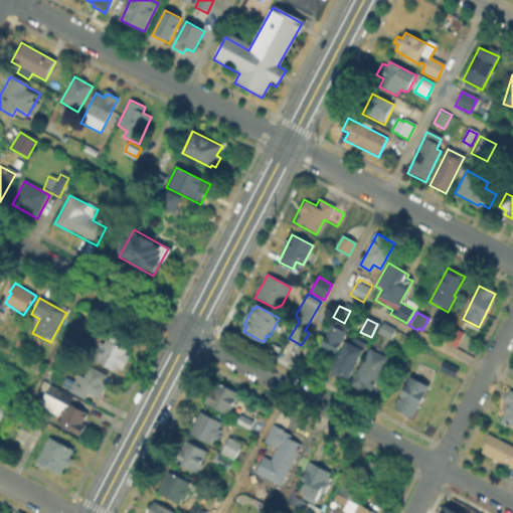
[(320,348),(333,322),(349,331),(336,356),(320,348)]
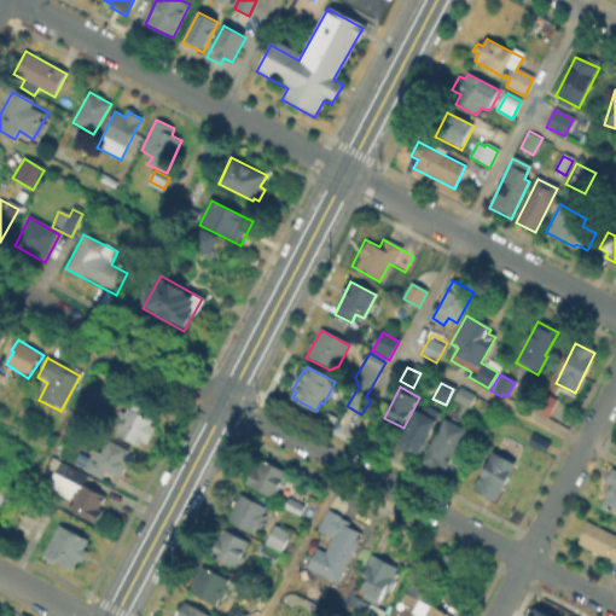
[(474,396),(469,407),(454,400),(459,389),(474,396)]
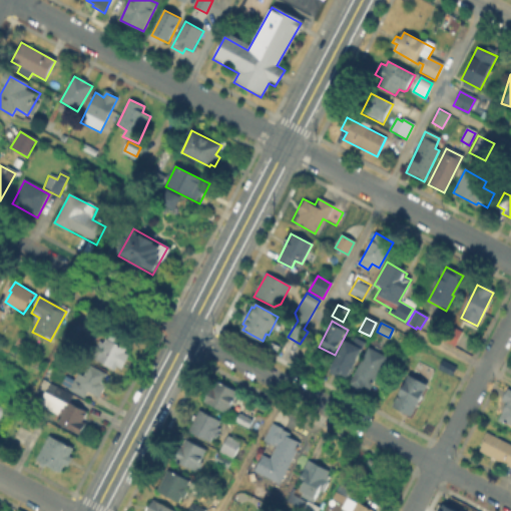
[(92,358),(103,337),(130,351),(119,372),(92,358)]
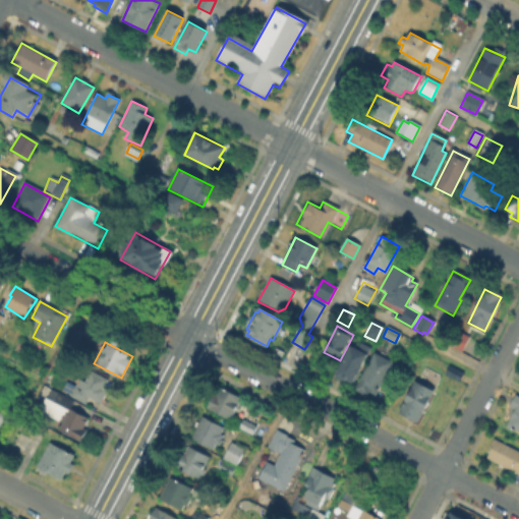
[(351,387),(335,379),(352,344),(358,347),(361,342),(371,348),(351,387)]
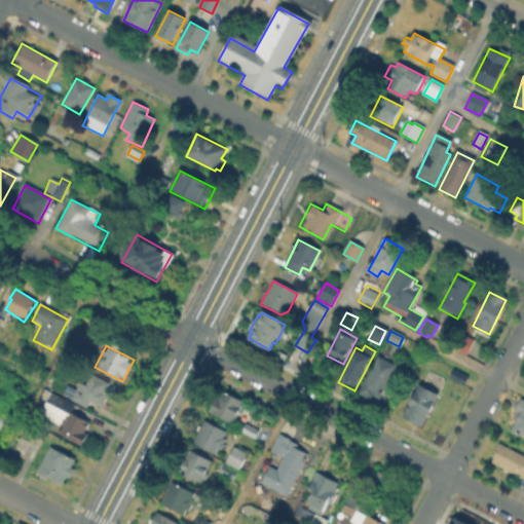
[(377,358),(398,369),(380,400),(361,388),(377,358)]
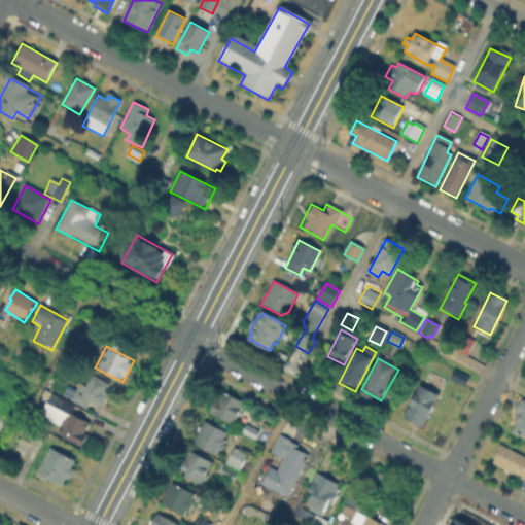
[(102,411),(89,403),(84,410),(63,396),(79,368),(115,388),(102,411)]
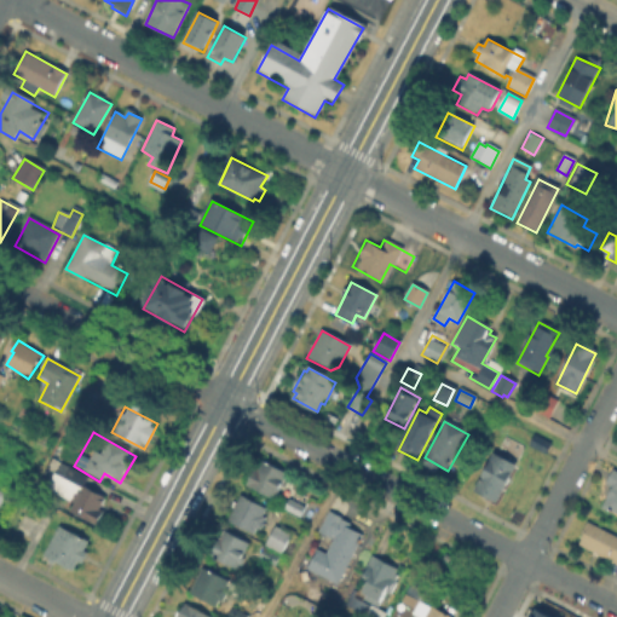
[(529,447),(534,436),(551,445),(545,456),(529,447)]
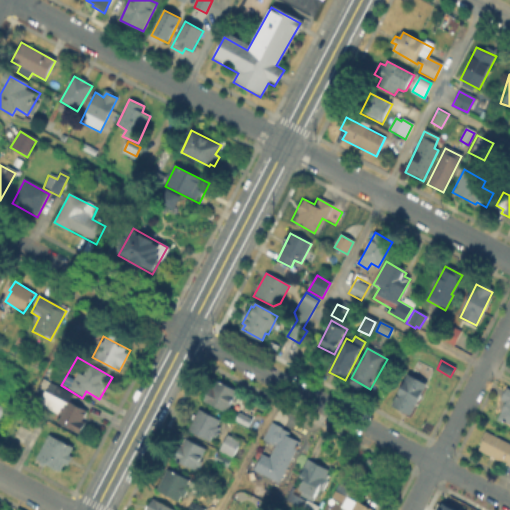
[(409,374),(429,385),(410,418),(390,406),(409,374)]
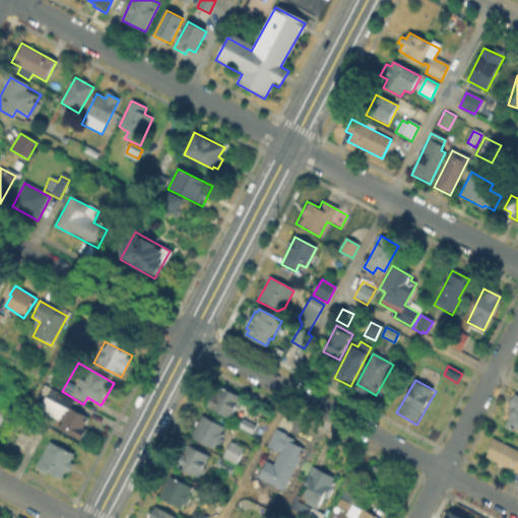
[(243,397),(231,418),(206,407),(208,401),(217,383),(243,397)]
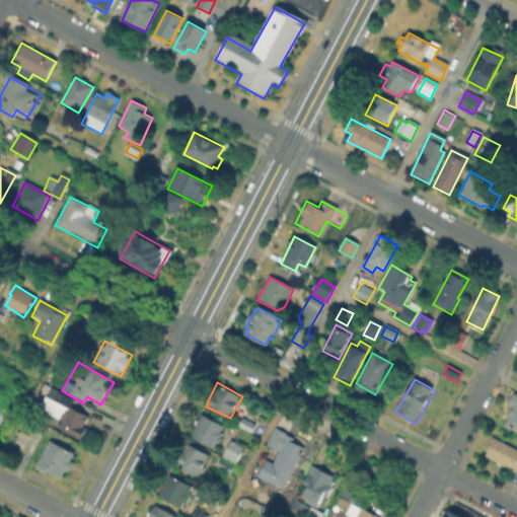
[(70,399),(61,415),(58,421),(39,411),(46,397),(53,401),(58,392),(70,399)]
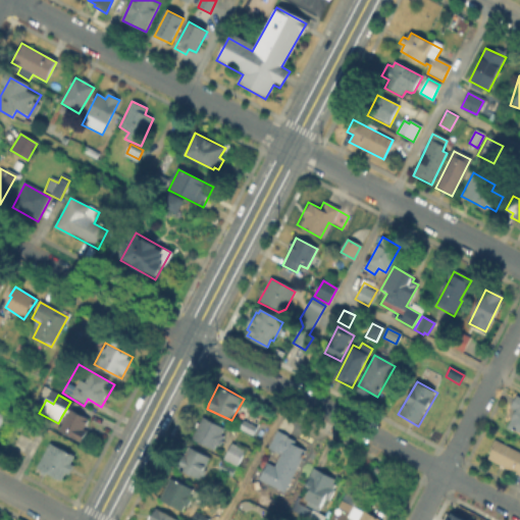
[(516,412),(511,409),(517,397),(519,398),(519,433),(508,427),(516,412)]
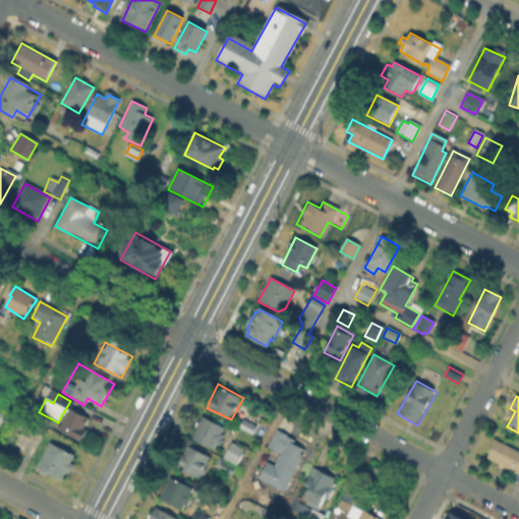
[(88,420),(83,429),(85,430),(80,441),(60,429),(61,424),(69,410),(88,420)]
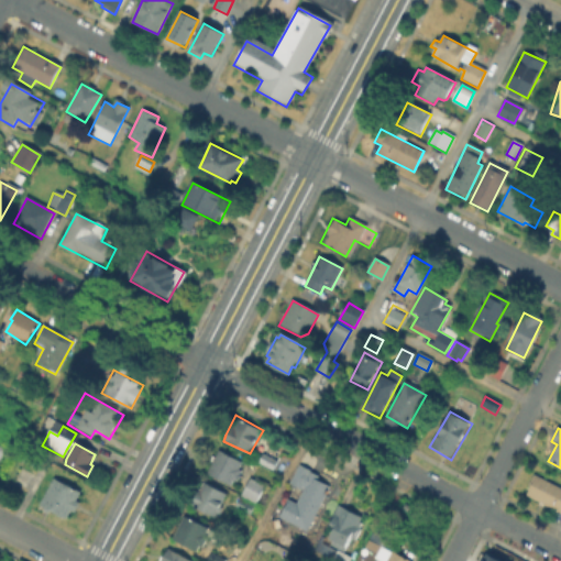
[(218,452),(244,466),(235,482),(226,484),(206,473),(218,452)]
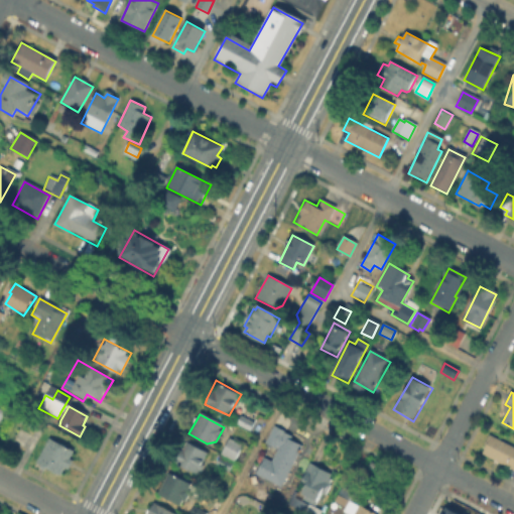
[(236,426),(242,416),(254,423),(249,433),(236,426)]
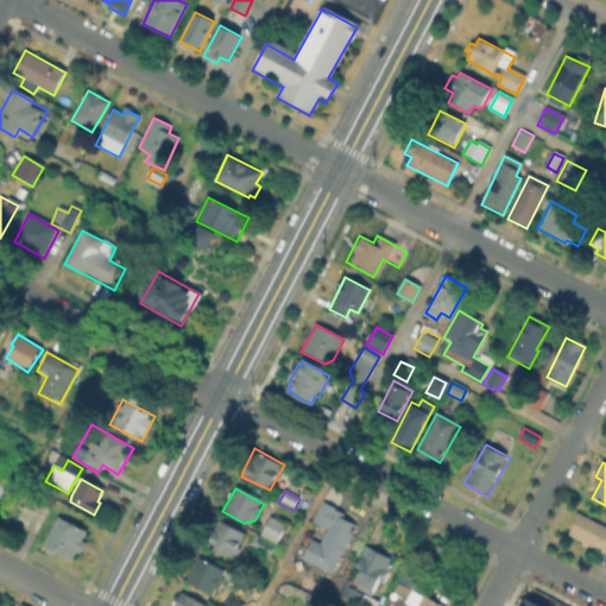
[(335,510),(326,529),(313,523),(323,503),(335,510)]
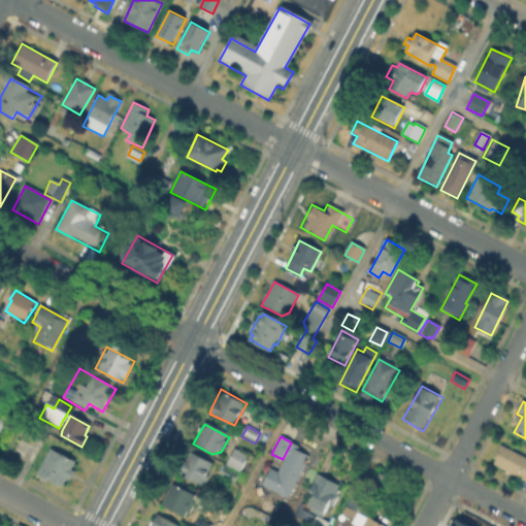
[(502,446),(525,458),(525,482),(493,464),(502,446)]
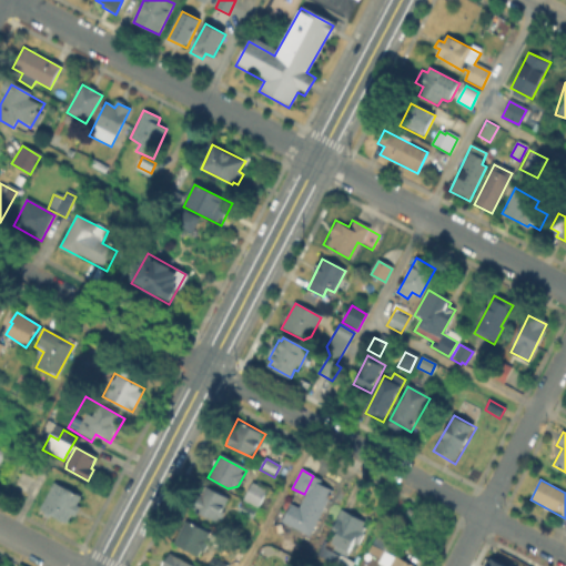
[(333,493),(309,537),(282,523),(292,505),(299,508),(313,482),(333,493)]
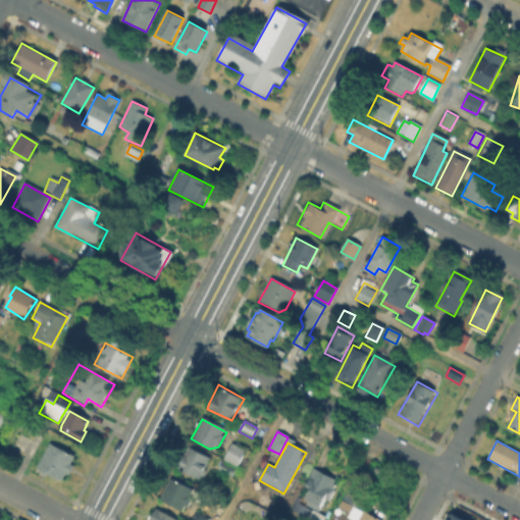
[(232,444),(245,452),(236,467),(223,460),(232,444)]
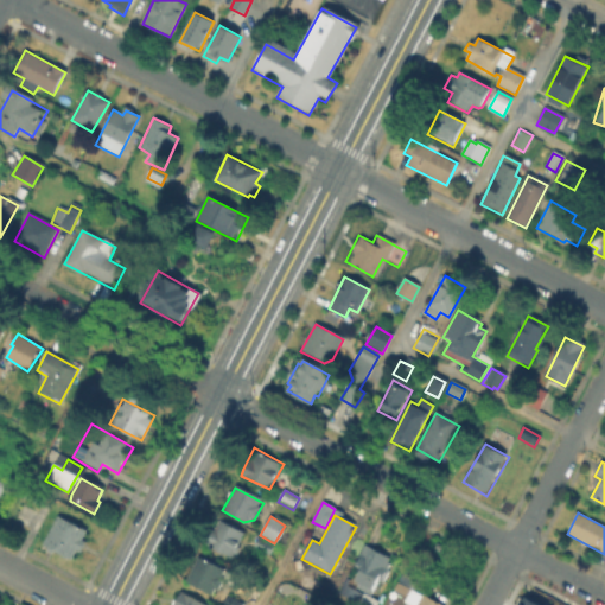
[(57,518),(88,535),(78,554),(76,553),(72,560),(43,545),(57,518)]
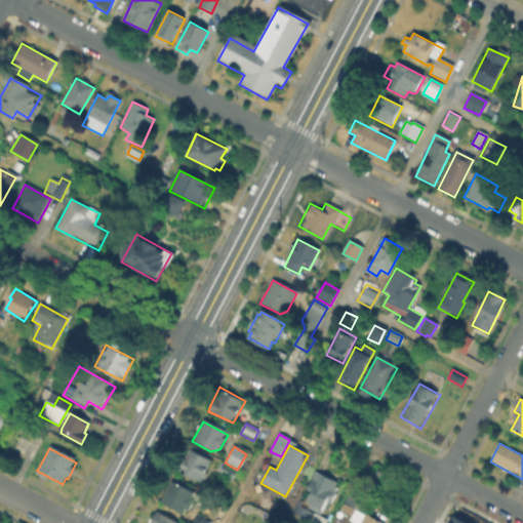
[(188,451),(209,461),(200,482),(178,472),(188,451)]
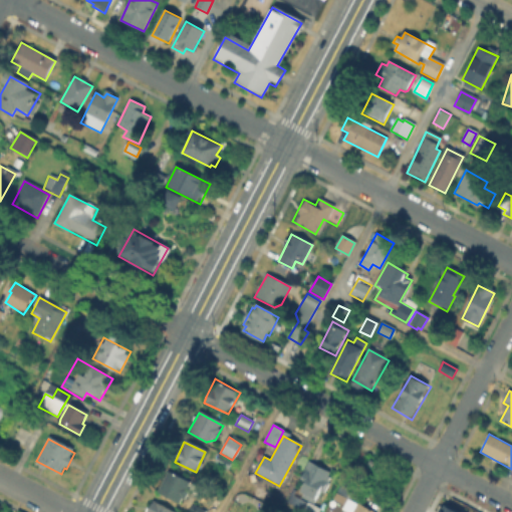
[(215,465),(219,458),(230,463),(226,471),(215,465)]
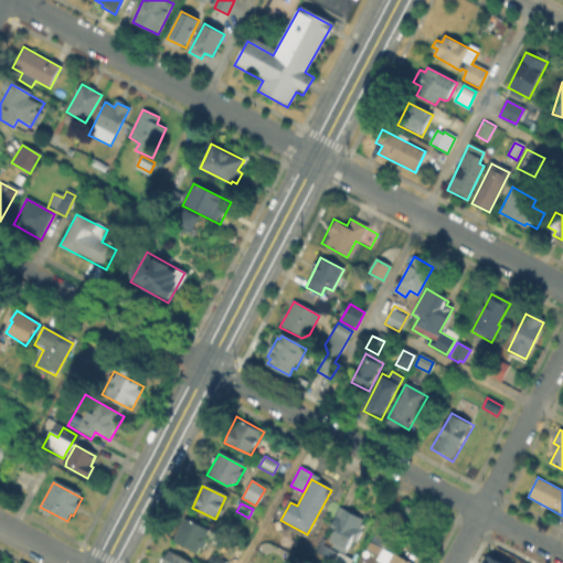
[(361,518),(363,528),(353,546),(349,544),(344,552),(328,542),(335,529),(330,527),(340,507),(361,518)]
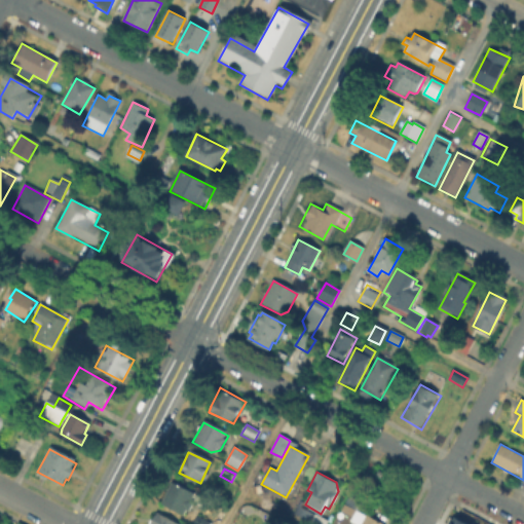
[(182,517),(156,504),(166,482),(192,494),(182,517)]
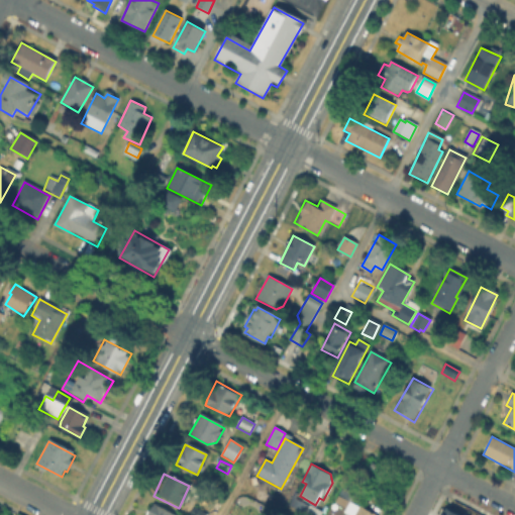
[(306,514),(288,505),(292,498),(318,512),(317,514),(306,514)]
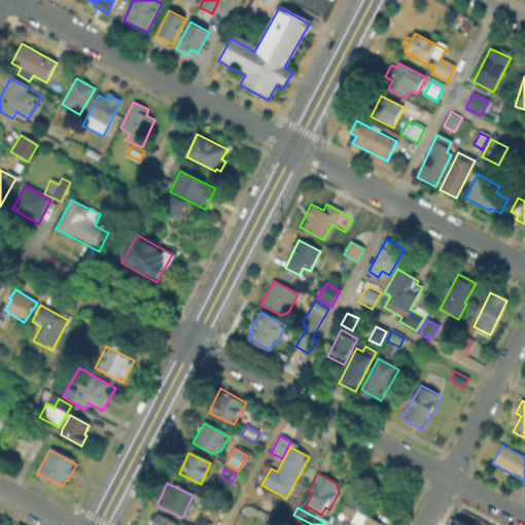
[(356,513),(382,524),(350,524),(354,513),(356,513)]
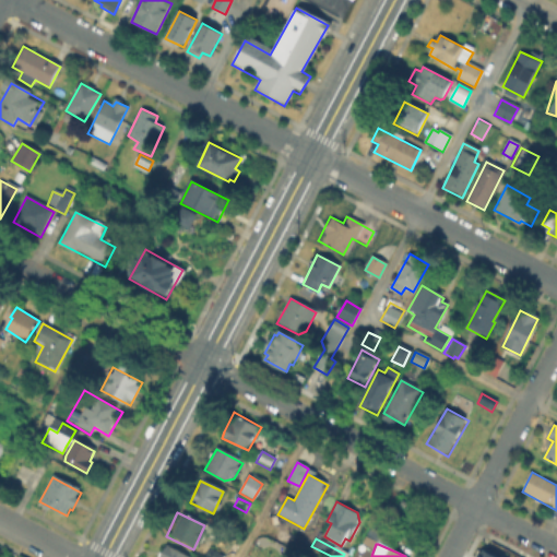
[(160,556),(165,546),(187,556),(160,556)]
